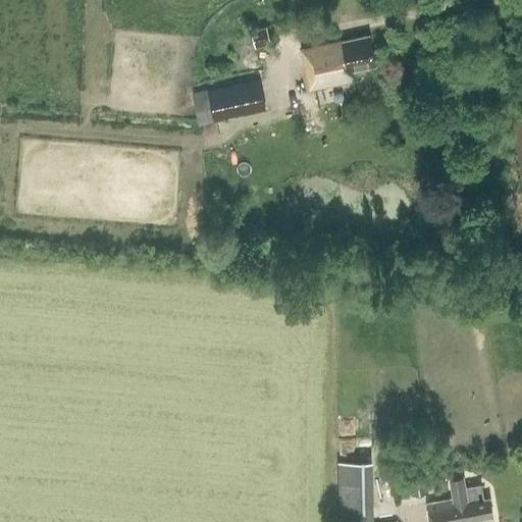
[(252,31),(256,48),(271,44),(267,27),(252,31)]
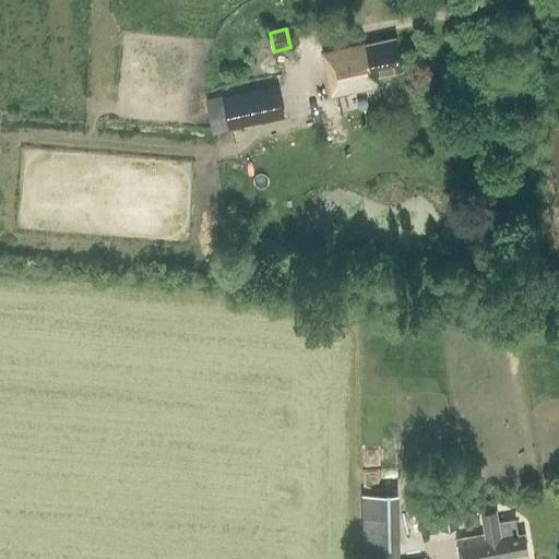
[(324,50),(334,96),(381,86),(379,76),(404,71),(397,39),(367,46),(367,42),(324,50)]
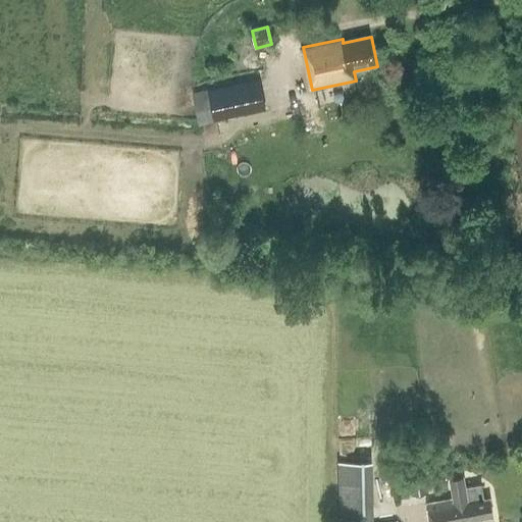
[(215,123),(267,111),(260,77),(208,89),(215,123)]
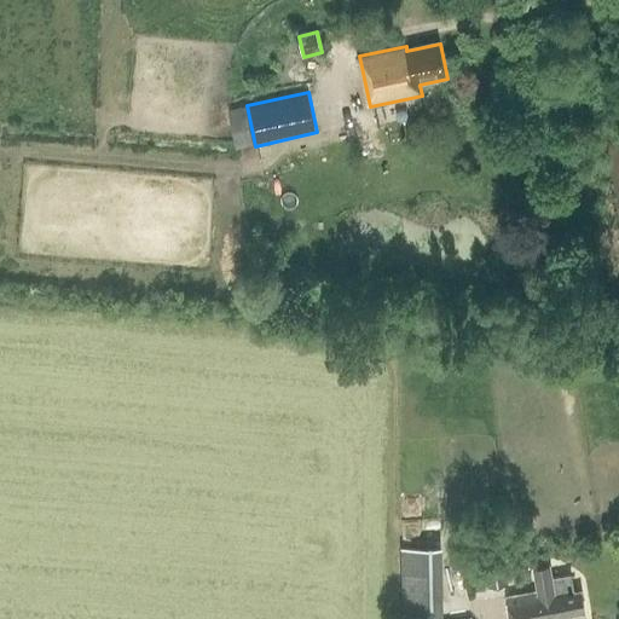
[(489,588),(508,584),(503,550),(484,554),(482,547),(469,549),(473,577),(486,574),(489,588)]
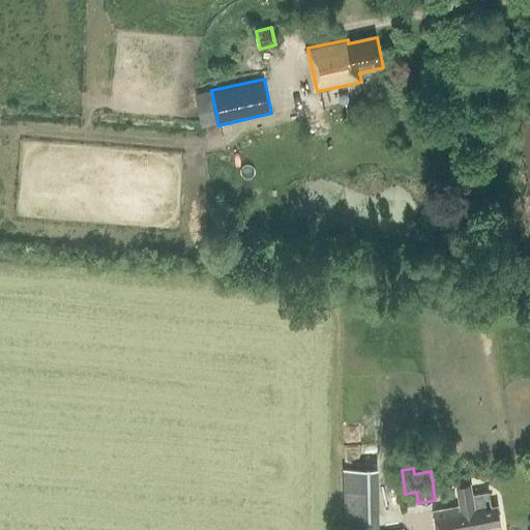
[(380,529),(379,469),(344,469),(345,529),(380,529)]
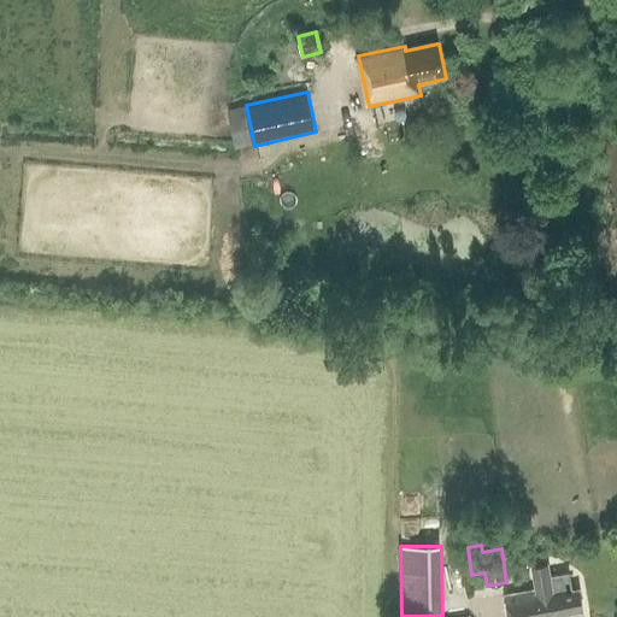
[(580,589),(577,589),(573,591),(570,574),(551,577),(548,564),(534,566),(538,591),(506,597),(509,616),(568,616),(568,613),(583,611),(580,589)]
